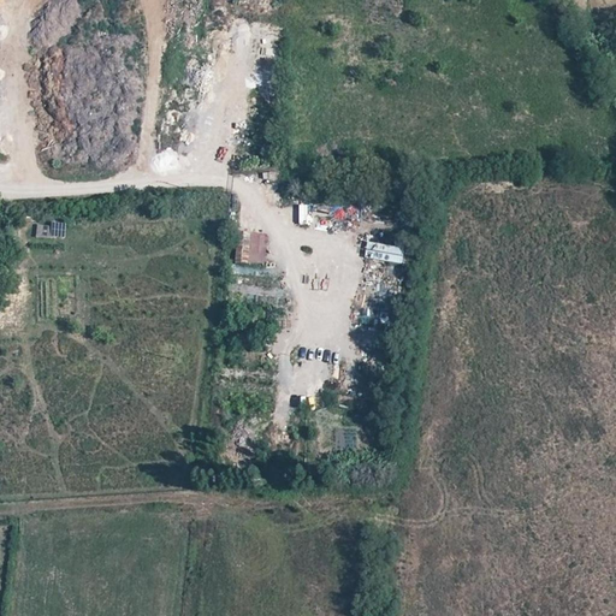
[(158,152),(177,155),(179,140),(161,136),(158,152)]
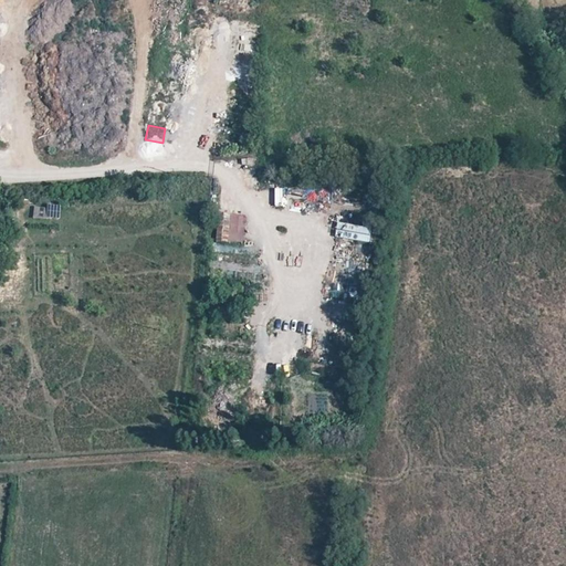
[(284,206),(284,187),(275,187),(275,206),(284,206)]
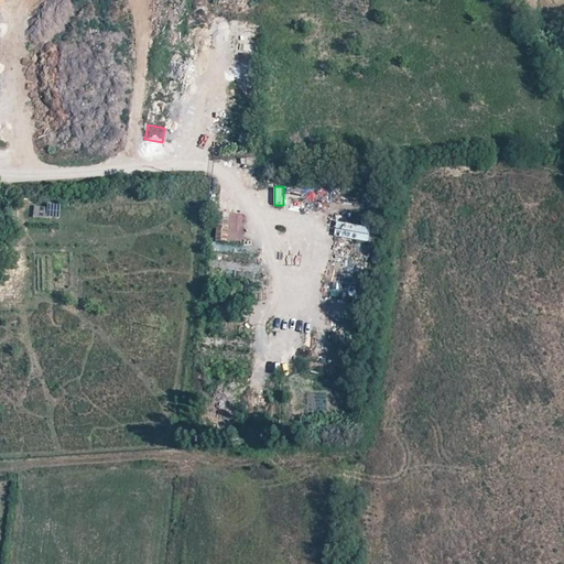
[(307,191),(308,208),(324,207),(323,190),(307,191)]
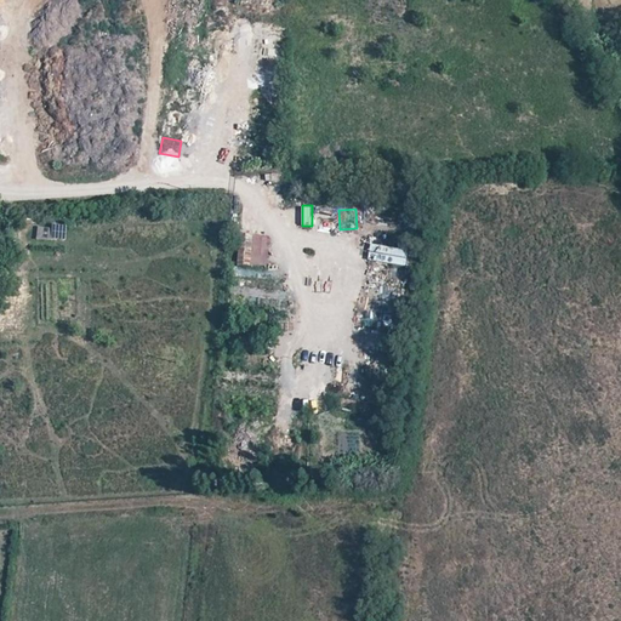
[(38,227),(38,239),(55,239),(55,227),(38,227)]
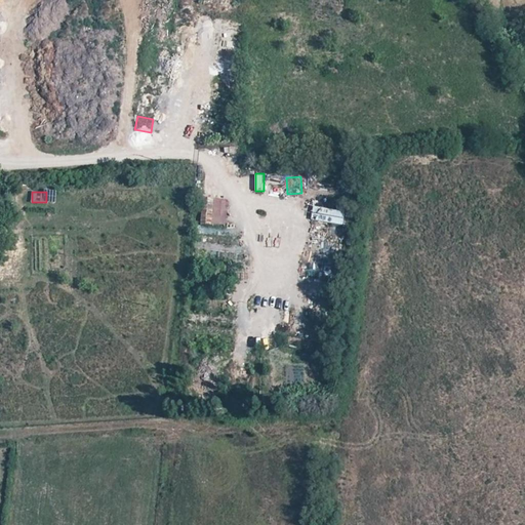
[(200,224),(226,227),(229,200),(203,197),(200,224)]
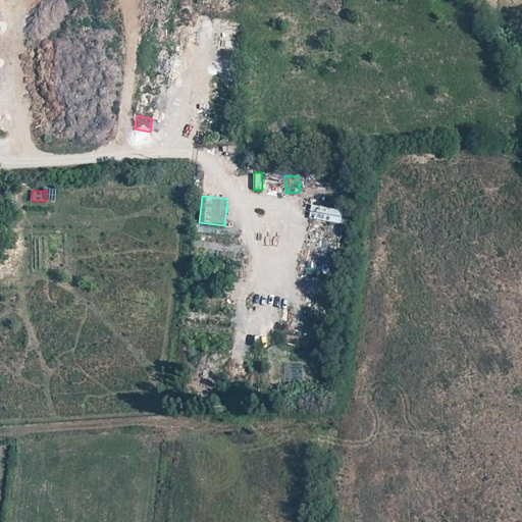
[(310,219),(342,222),(343,208),(311,206),(310,219)]
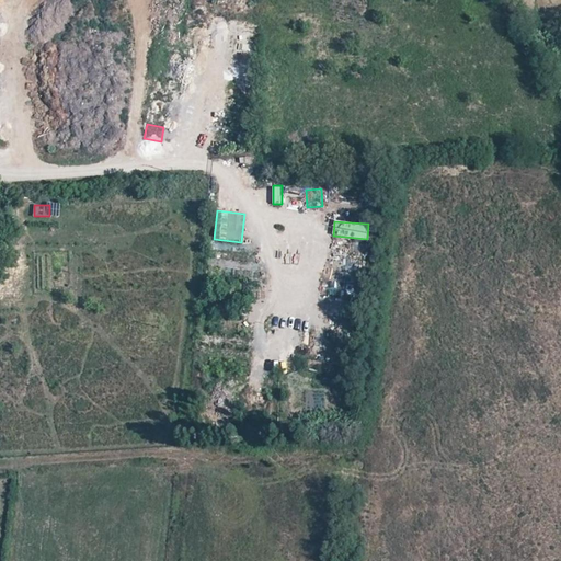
[(281,241),(278,254),(285,255),(287,242),(281,241)]
